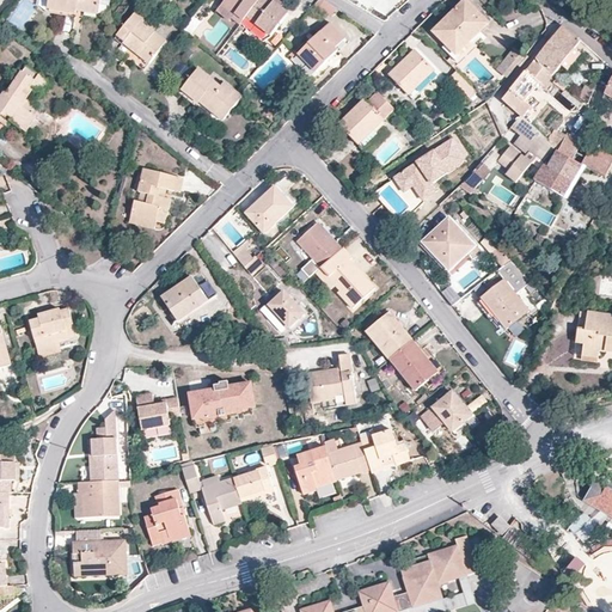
[(49,0),(48,8),(77,14),(77,11),(99,16),(101,0),(49,0)]
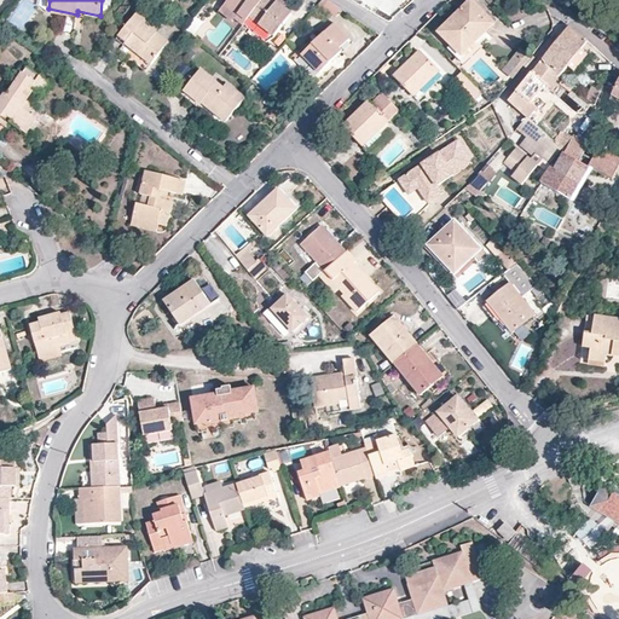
[(227,0),(225,5),(237,15),(233,19),(242,27),(249,18),(262,0),(227,0)]
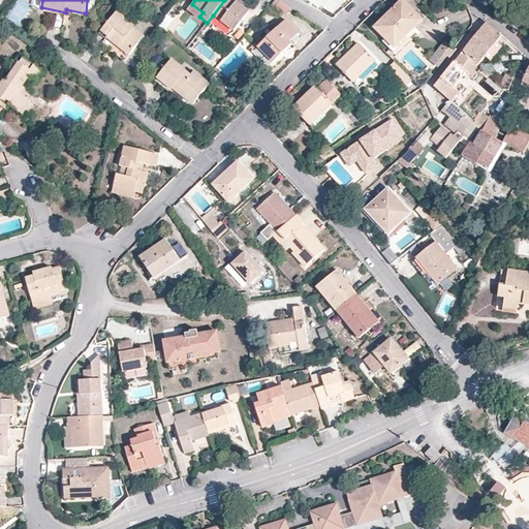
[(238,1),(237,0),(224,0),(213,16),(234,32),(248,12),(242,7),(236,3),(238,1)]
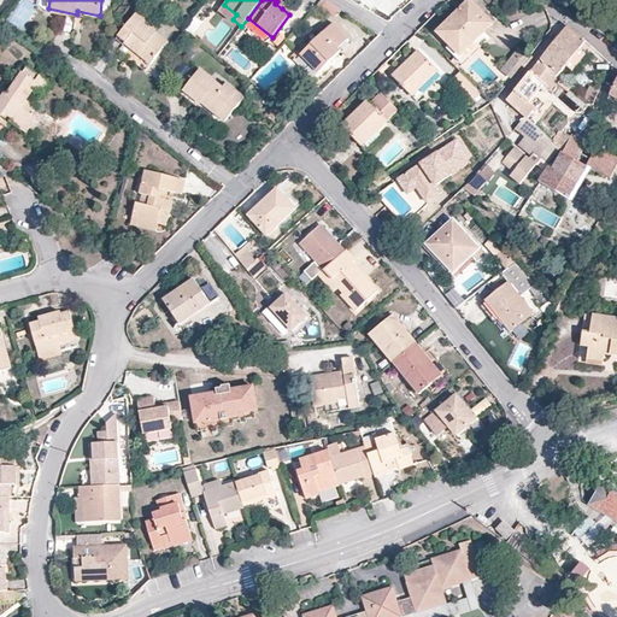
[(333,17),(339,9),(327,0),(321,0),(317,5),(333,17)]
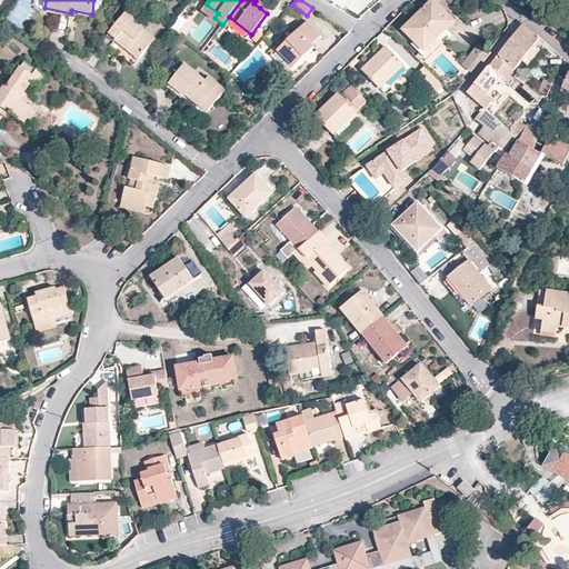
[(425,51),(433,42),(453,22),(432,1),(403,30),(425,51)]
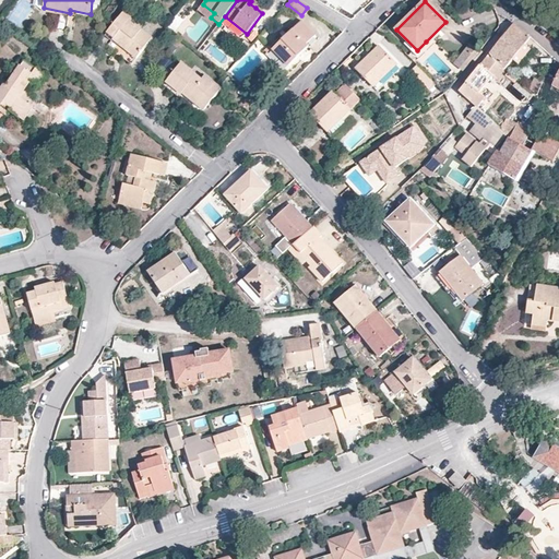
[(214,13),(203,4),(197,11),(209,21),(211,18),(214,13)]
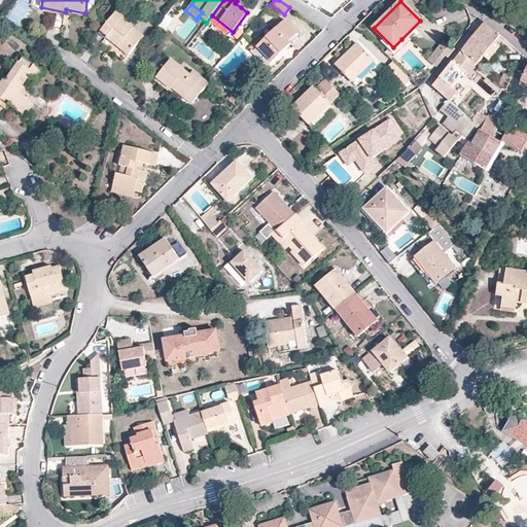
[(124,18),(117,11),(102,31),(108,36),(102,43),(124,61),(143,37),(123,20),(124,18)]
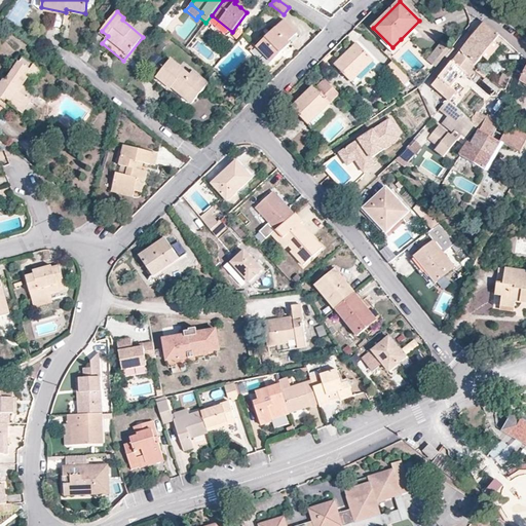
[(165,15),(160,27),(167,29),(172,17),(165,15)]
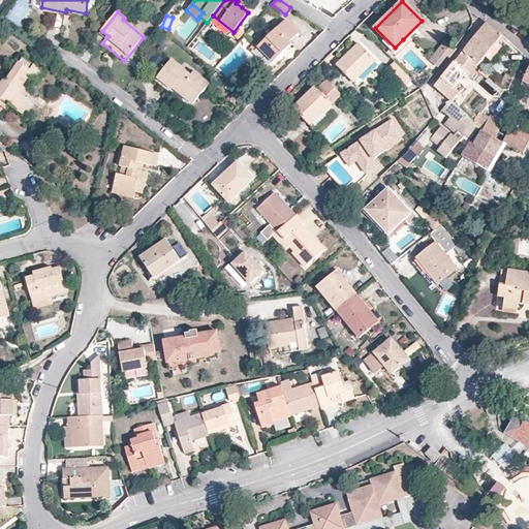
[(285,20),(257,47),(273,63),(300,36),(285,20)]
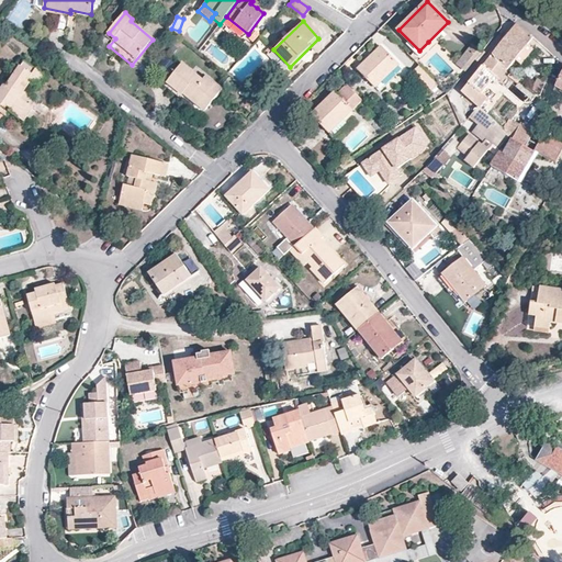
[(518,23),(517,23),(491,56),(507,69),(515,60),(534,37),(518,23)]
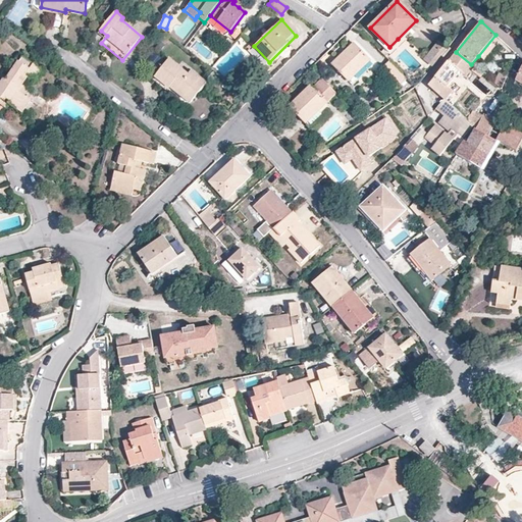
[(496,35),(478,56),(484,61),(502,40),(496,35)]
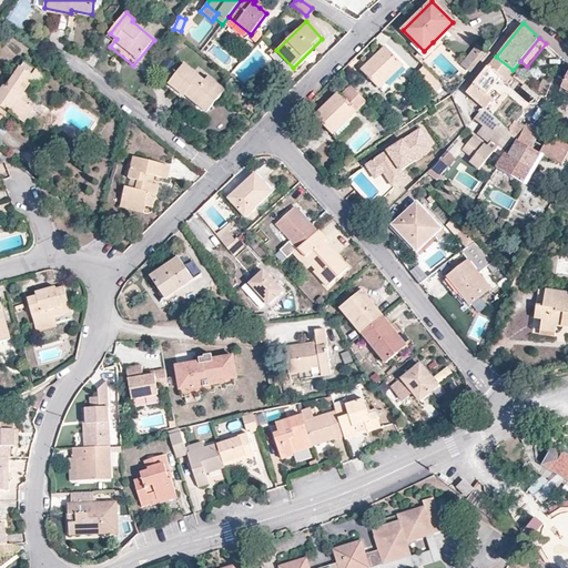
[(433,42),(424,51),(421,54),(424,58),(436,46),(433,42)]
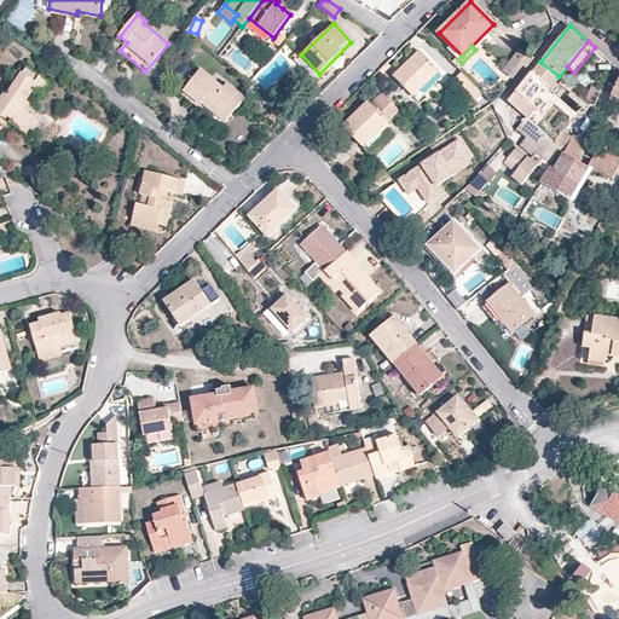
[(509,64),(519,71),(531,57),(521,48),(509,64)]
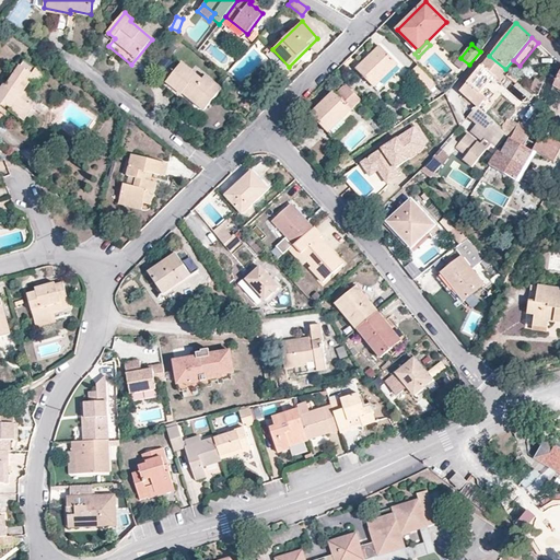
[(380,46),(356,69),(374,88),(398,65),(380,46)]
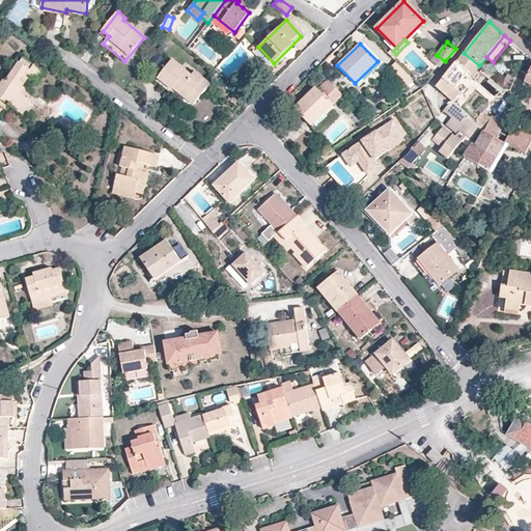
[(479,65),(464,53),(437,87),(451,101),(453,103),(462,93),(456,88),(468,73),(472,76),(479,65)]
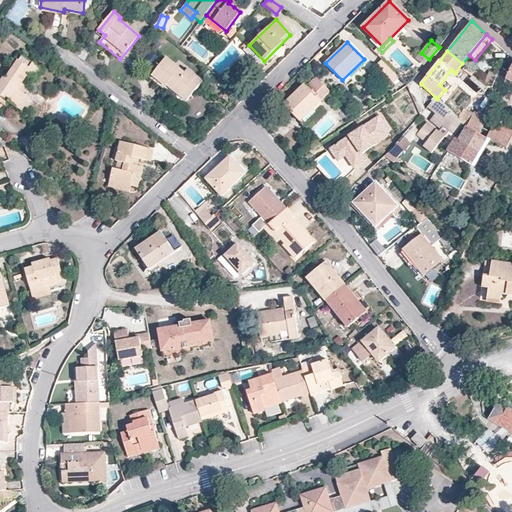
[(19,90),(23,84),(28,77),(33,81),(40,69),(22,56),(6,80),(3,78),(0,82),(0,100),(6,105),(8,102),(17,108),(26,95),(24,94),(19,90)]
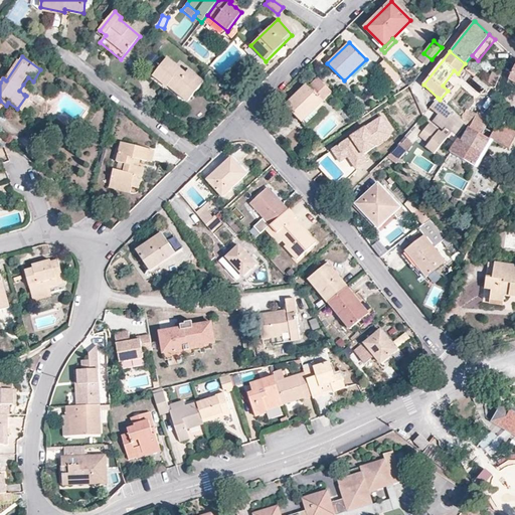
[(168,87),(182,98),(188,91),(193,96),(203,81),(189,69),(186,73),(167,58),(153,75),(167,88),(168,87)]
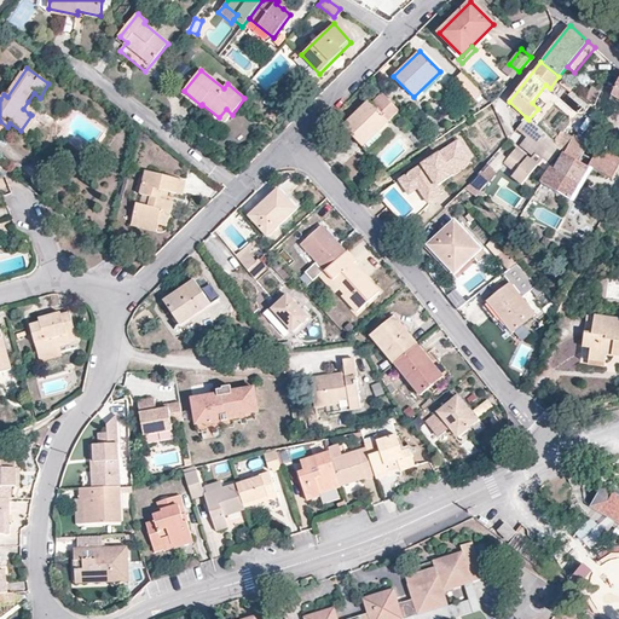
[(482,93),(462,73),(455,79),(475,100),(482,93)]
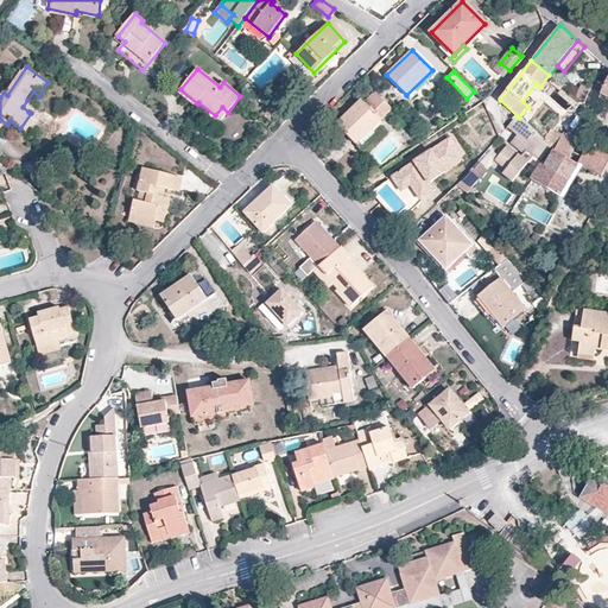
[(582,87),(576,97),(584,105),(590,90),(582,87)]
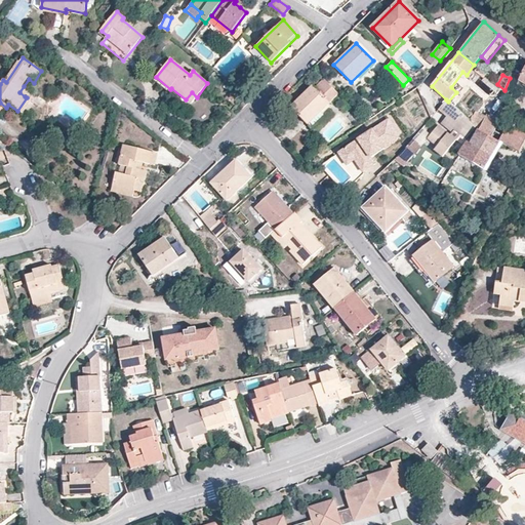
[(338,93),(323,78),(314,87),(313,85),(290,107),(312,128),(328,112),(325,108),(338,93)]
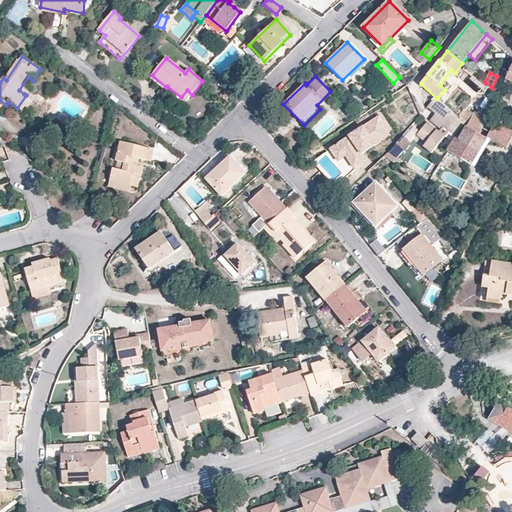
[(28,88),(23,84),(19,90),(24,94),(28,88)]
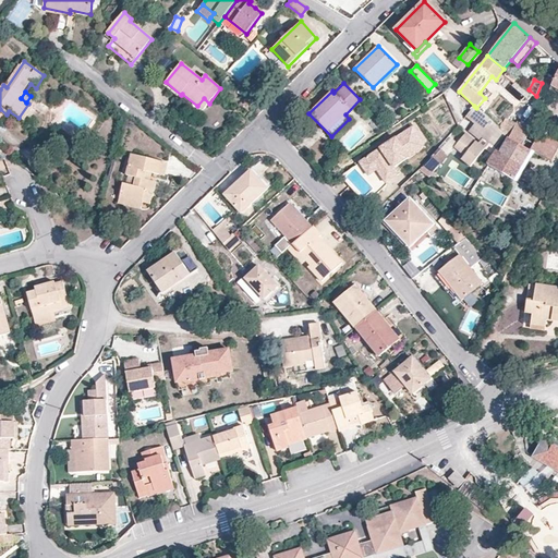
[(204,98),(197,106),(204,110),(209,104),(204,98)]
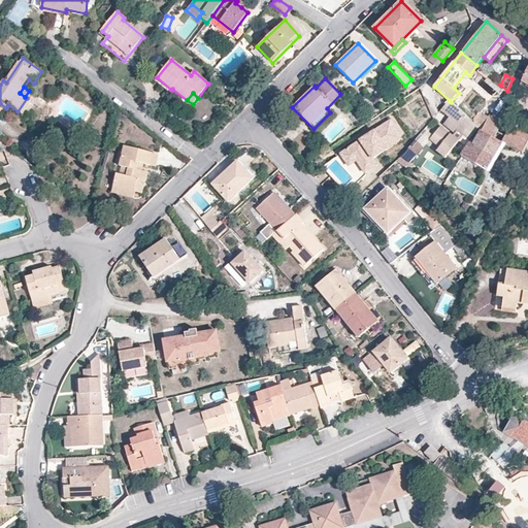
[(31,101),(27,98),(18,111),(22,114),(31,101)]
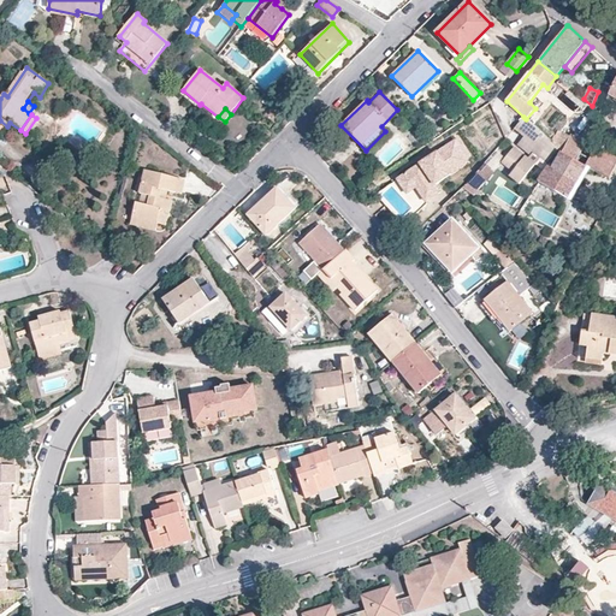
[(515,144),(502,164),(513,172),(509,177),(520,184),(539,158),(548,164),(560,149),(557,147),(551,141),(533,125),(526,119),(523,117),(514,129),(523,136),(516,146),(515,144)]
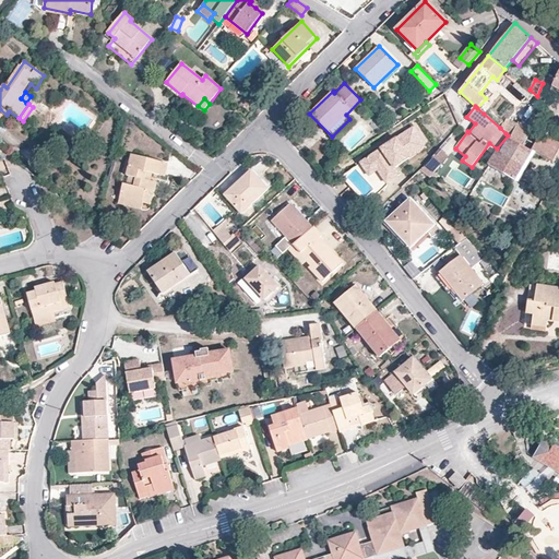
[(511,120),(506,133),(508,135),(511,139),(518,123),(511,120)]
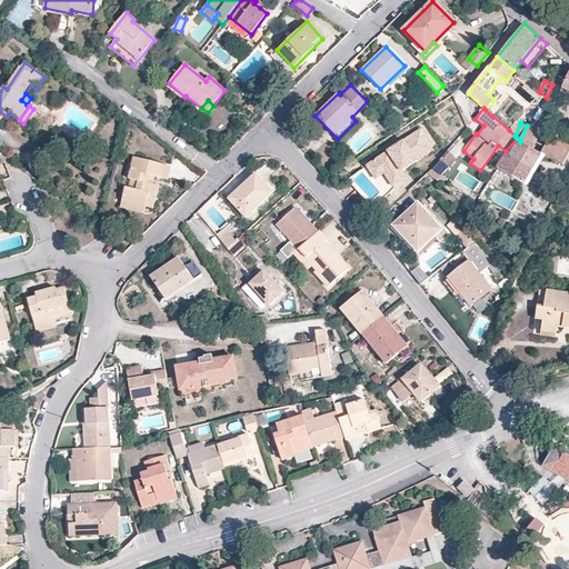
[(520,141),(519,142),(532,149),(541,131),(528,125),(527,126),(520,141)]
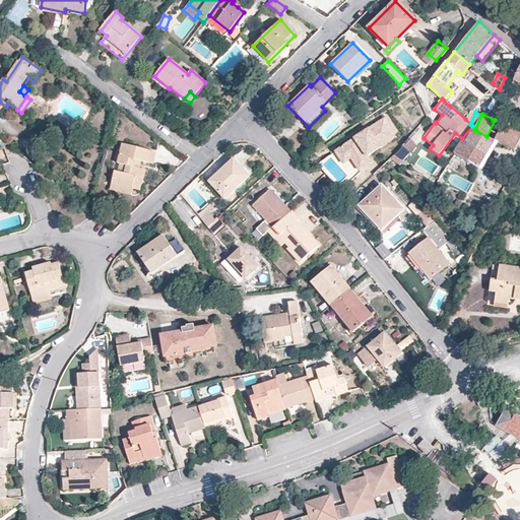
[(351,158),(360,171),(372,163),(367,156),(394,138),(395,135),(384,119),(370,128),(361,135),(363,139),(358,142),(355,139),(343,147),(351,158)]
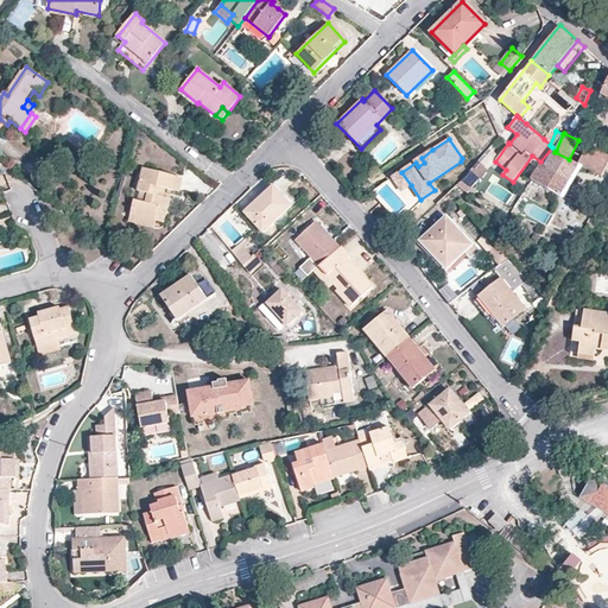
[(602,176),(607,162),(607,140),(601,151),(578,140),(569,159),(580,164),(602,176)]
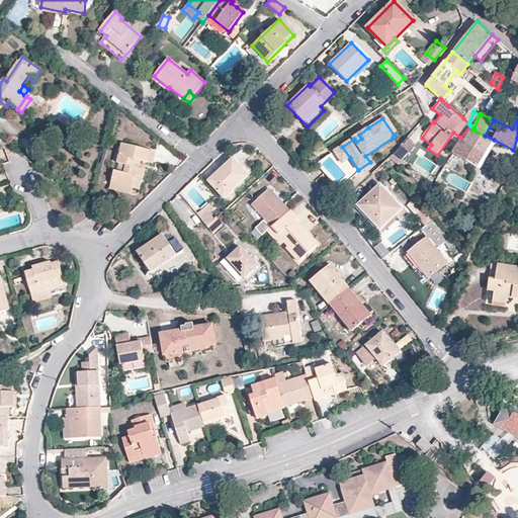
[(472,130),(469,127),(461,141),(485,155),(494,140),(485,136),(472,130)]
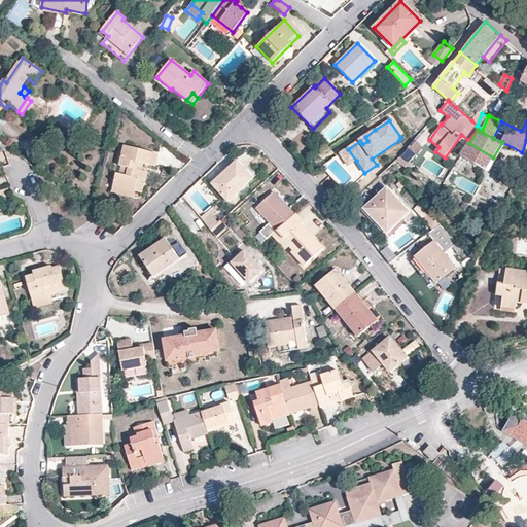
[(415,156),(422,147),(415,140),(407,149),(415,156)]
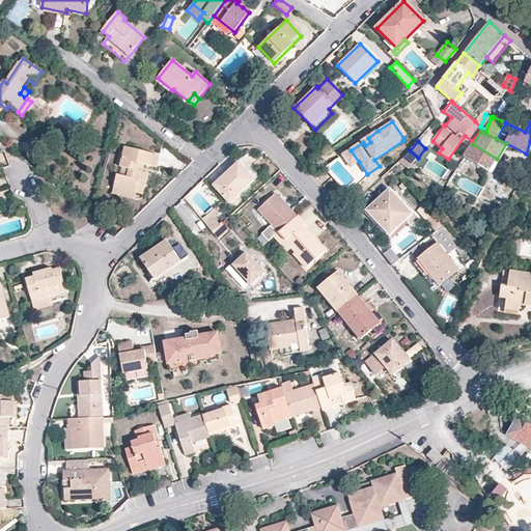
[(473,144),(465,157),(490,171),(497,159),(473,144)]
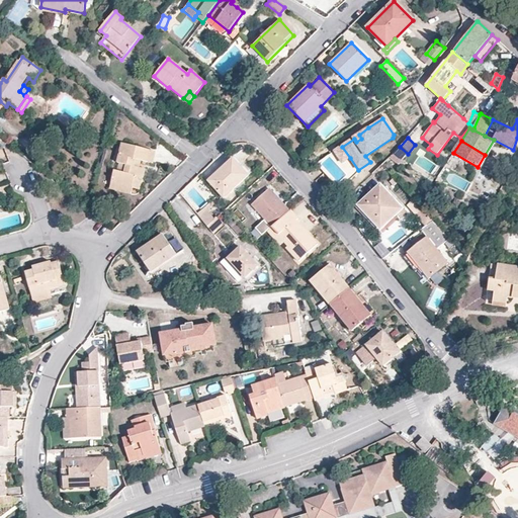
[(148,163),(151,151),(122,144),(117,163),(125,165),(123,173),(114,171),(111,183),(133,188),(136,176),(143,178),(145,170),(140,168),(133,167),(135,160),(141,161),(148,163)]
